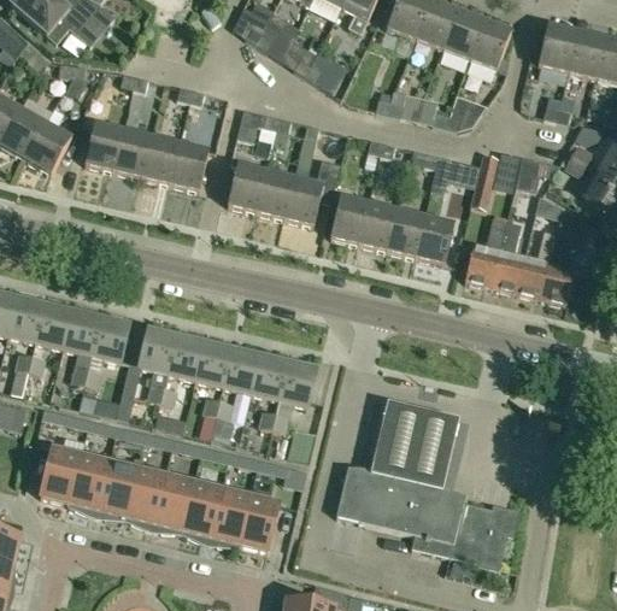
[(57,43),(70,28),(89,46),(117,13),(99,4),(92,0),(65,0),(63,3),(59,0),(15,0),(11,4),(57,43)]
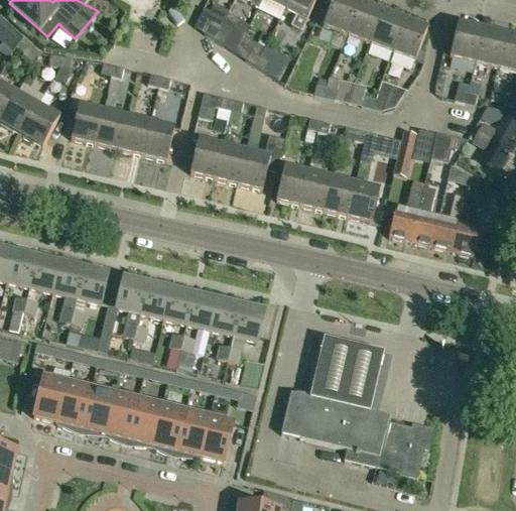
[(288,0),(285,6),(295,11),(290,22),(302,27),(315,0),(288,0)]
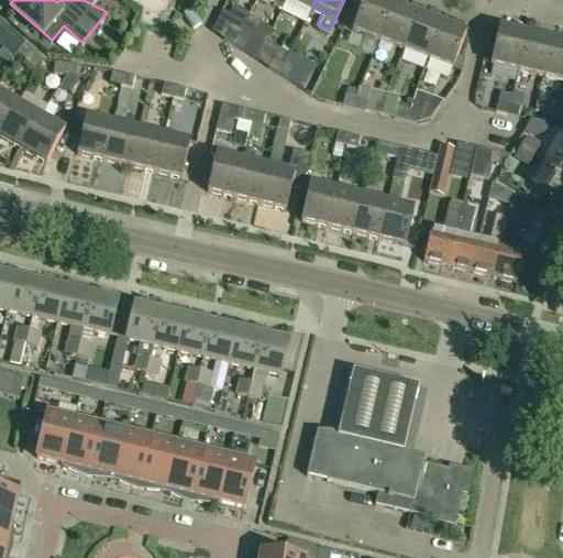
[(373,52),(379,36),(393,0),(364,0),(354,26),(367,31),(361,47),(373,52)]
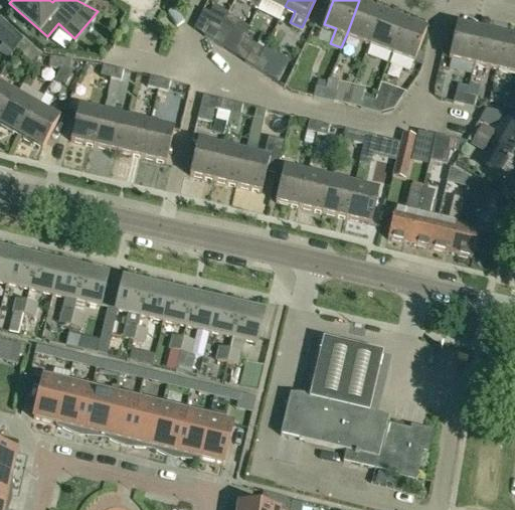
[(382,9),(359,0),(347,33),(369,41),(382,9)]
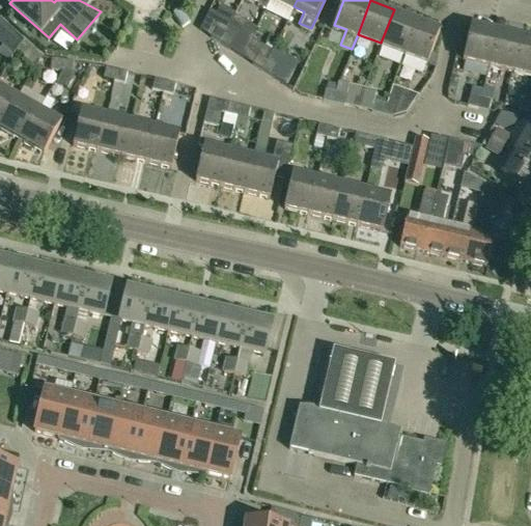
[(381,43),(403,52),(417,19),(394,9),(381,43)]
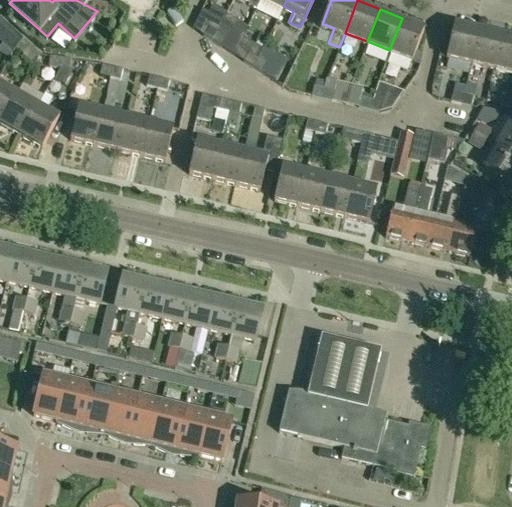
[(425,26),(402,18),(389,50),(412,59),(425,26)]
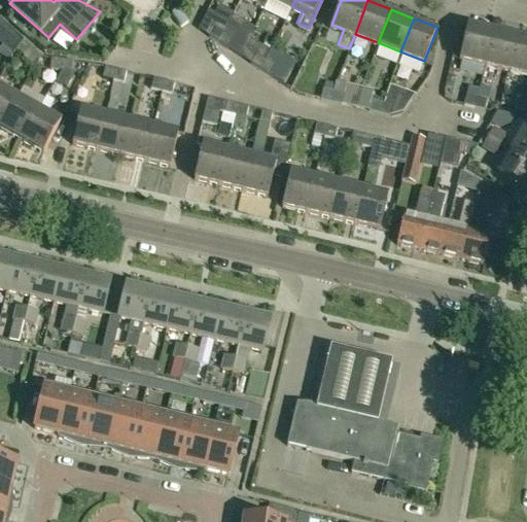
[(460,57),(485,63),(493,28),(468,23),(460,57)]
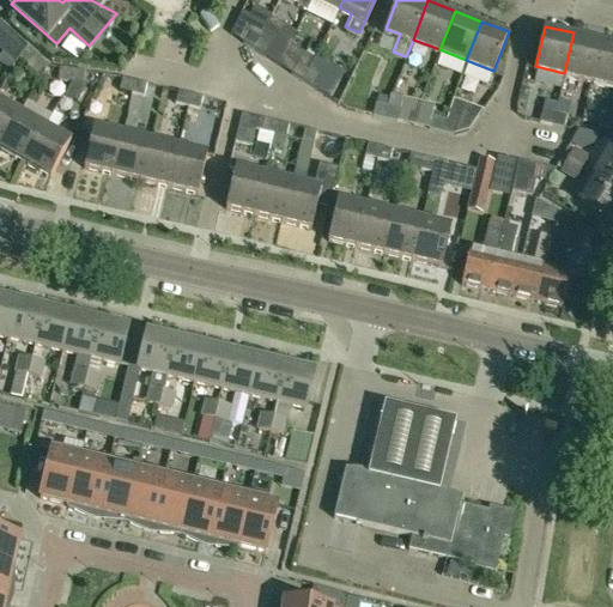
[(255,46),(260,35),(249,28),(242,38),(255,46)]
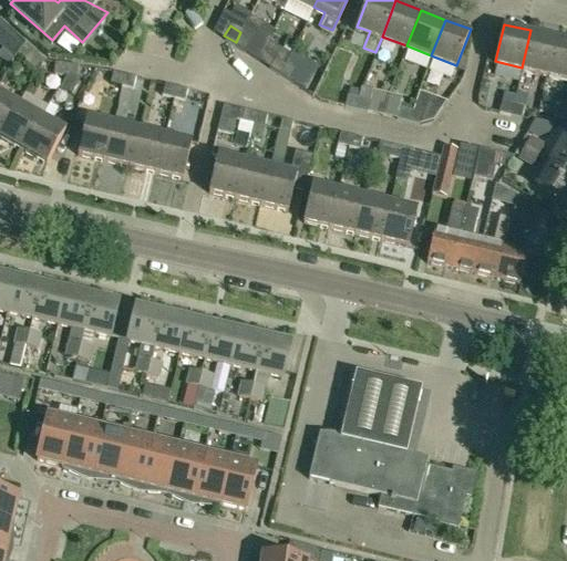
[(547,73),(556,37),(531,30),(522,68),(547,73)]
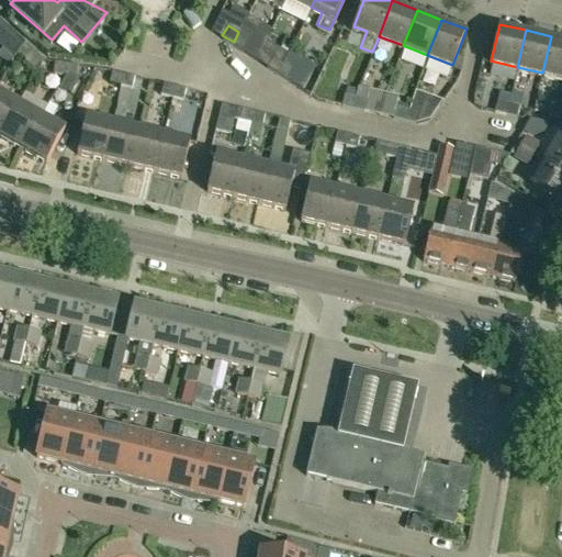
[(9,40),(17,47),(25,40),(18,32),(9,40)]
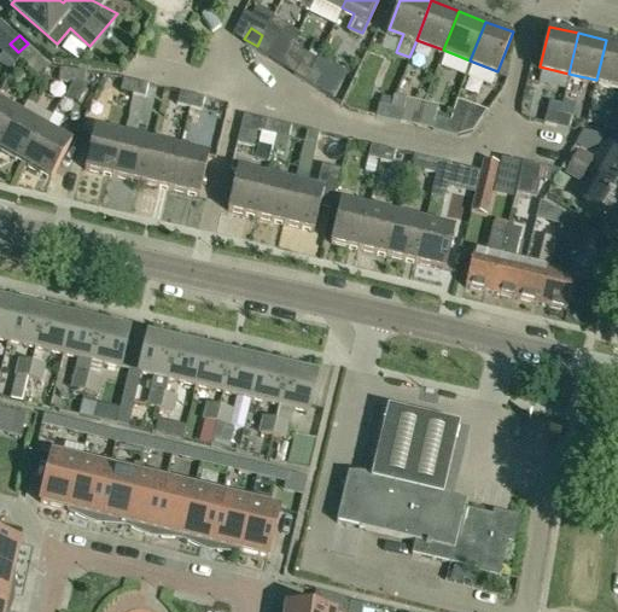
[(273,41),(262,35),(257,46),(266,52),(273,41)]
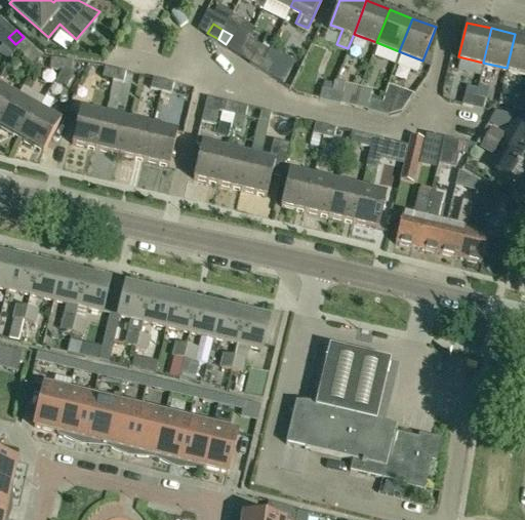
[(507,68),(524,72),(524,35),(515,34),(507,68)]
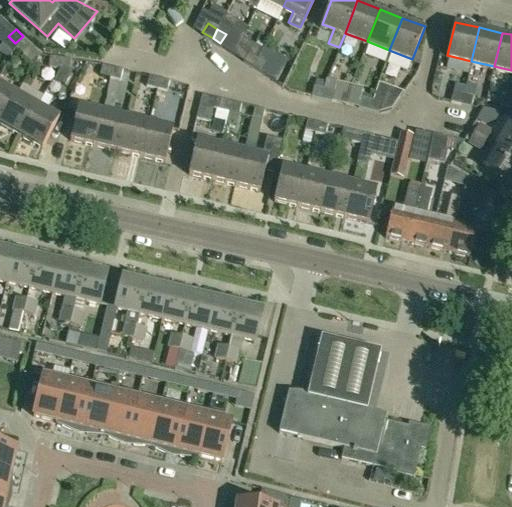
[(30,43),(23,36),(15,43),(23,51),(30,43)]
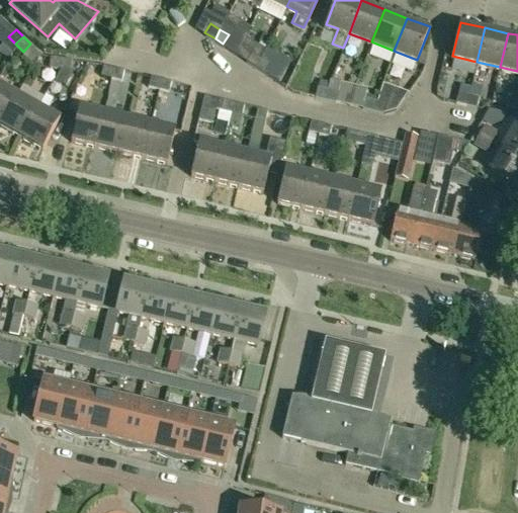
[(246,59),(257,65),(262,55),(252,49),(246,59)]
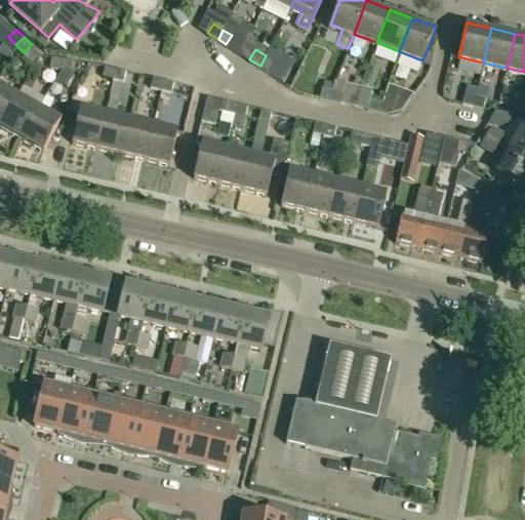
[(71,68),(71,66),(72,57),(50,54),(49,66),(61,67),(71,68)]
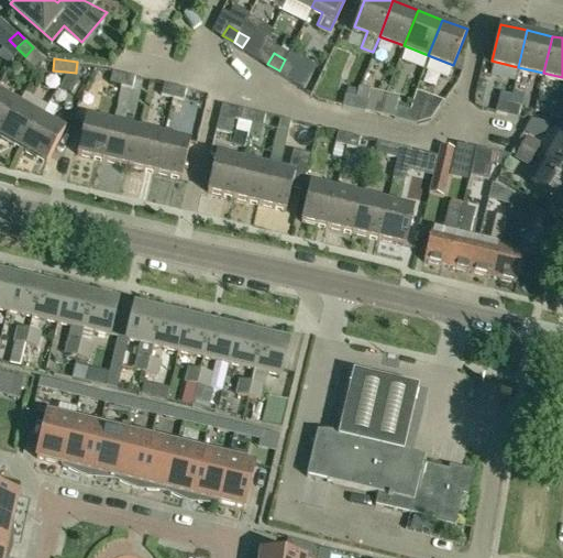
[(285,59),(279,70),(287,75),(293,65),(285,59)]
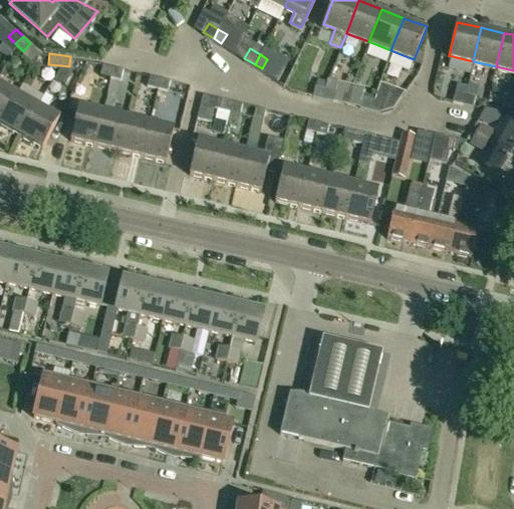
[(111,74),(114,64),(101,61),(99,71),(111,74)]
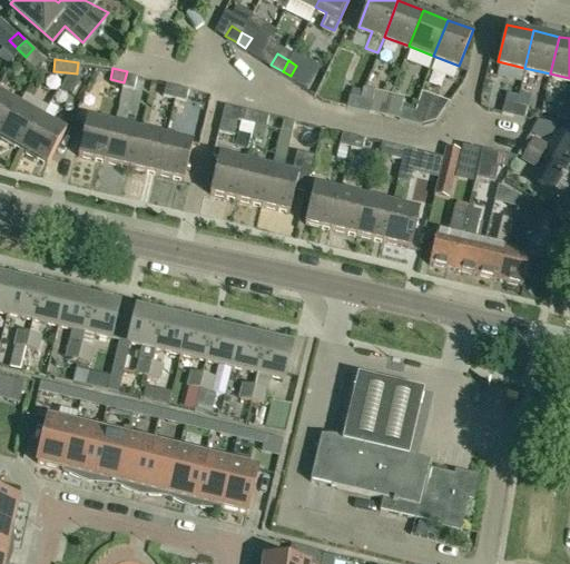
[(77,73),(66,72),(52,95),(65,101),(81,73),(77,71),(77,73)]
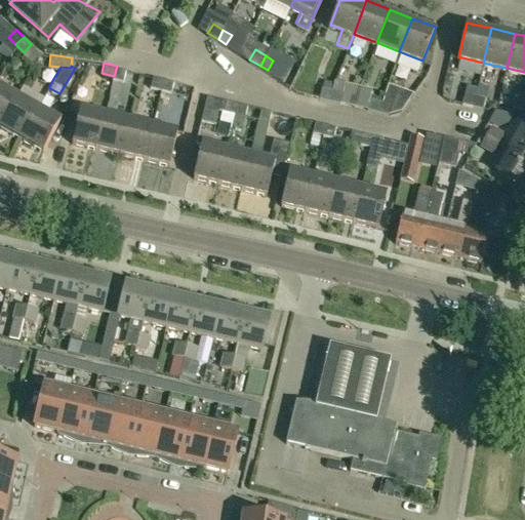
[(117,66),(114,76),(122,78),(125,68),(117,66)]
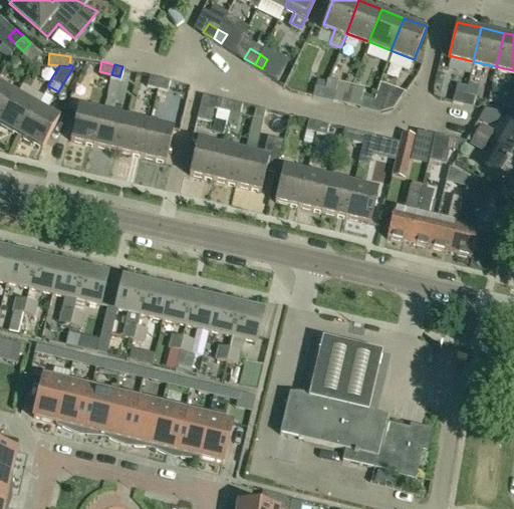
[(159,85),(161,75),(149,72),(147,83),(159,85)]
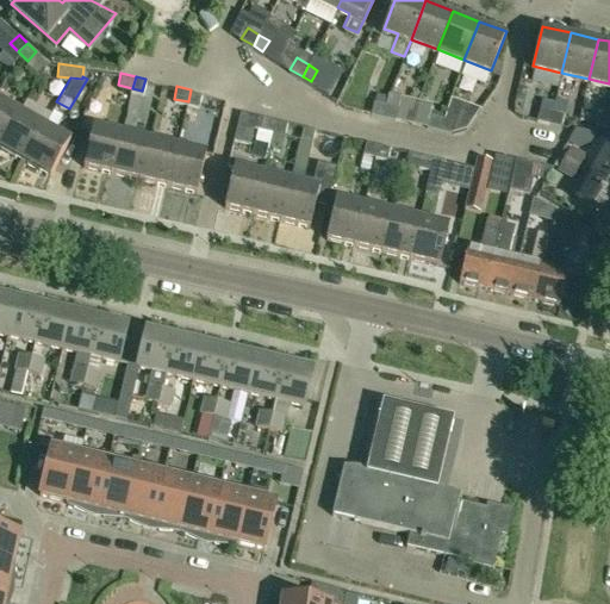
[(191,89),(188,101),(198,104),(201,92),(191,89)]
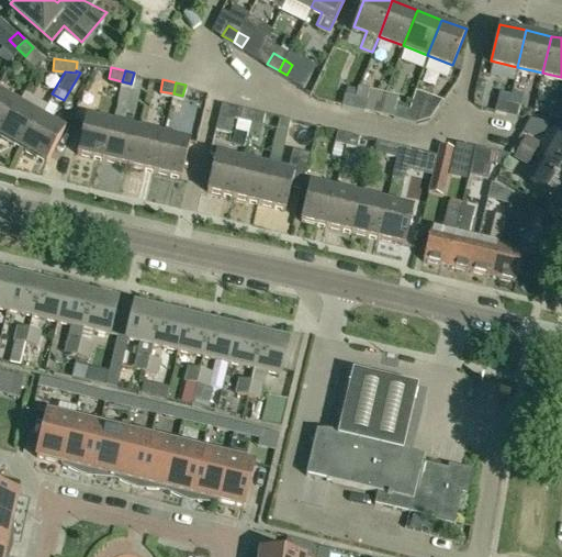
[(366,96),(359,93),(356,104),(378,110),(383,89),(369,85),(366,96)]
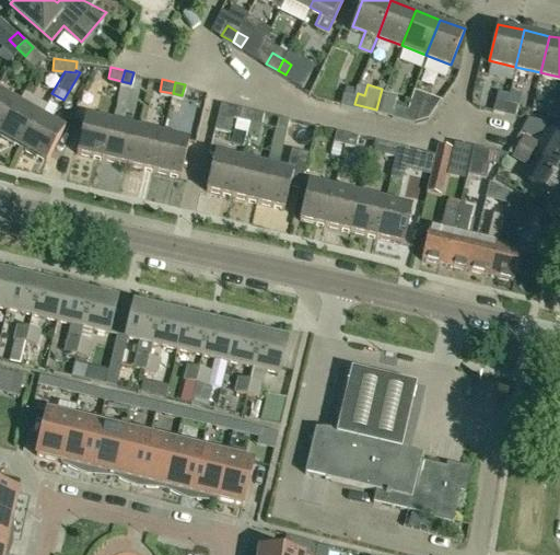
[(0,133),(23,146),(42,112),(47,101),(25,89),(19,100),(0,133)]
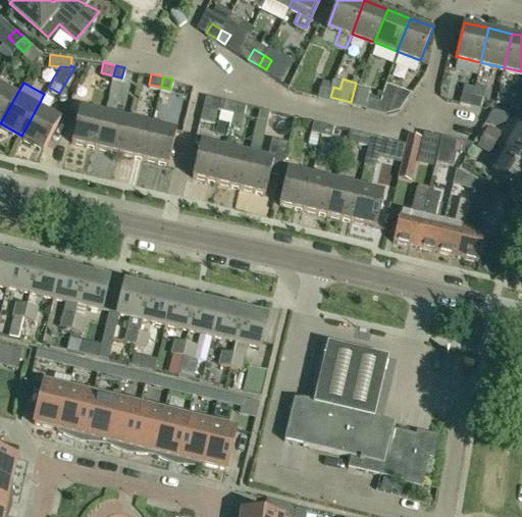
[(0,122),(0,123),(17,93),(0,83),(0,122)]
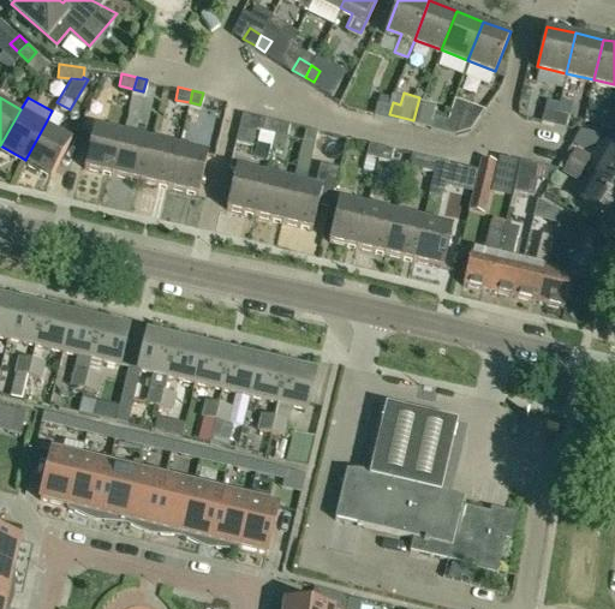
[(413,120),(445,127),(447,115),(433,112),(436,101),(419,97),(413,120)]
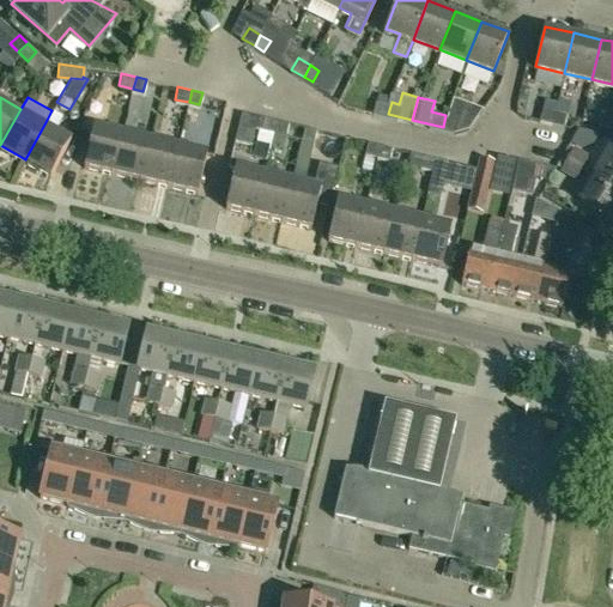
[(392,102),(383,101),(375,98),(372,110),(381,113),(388,114),(392,102)]
